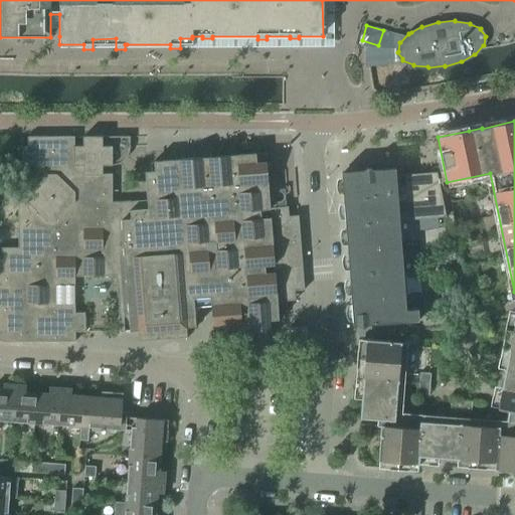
[(437,136),(438,137),(469,131),(469,129),(468,126),(449,130),(439,132),(439,131),(438,130),(437,129),(435,129),(433,130),(432,131),(433,133),(433,134),(434,135),(435,136),(437,136)]
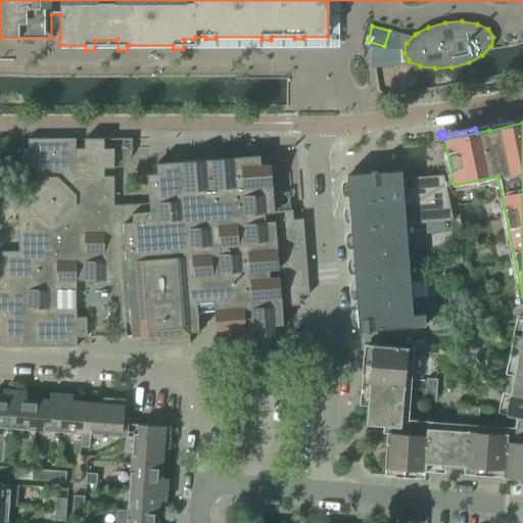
[(113,252),(114,205),(114,191),(127,191),(127,185),(141,185),(141,139),(86,138),(86,150),(77,150),(77,138),(29,138),(29,148),(19,148),(20,251),(1,251),(1,263),(0,262),(0,335),(1,335),(2,347),(77,350),(77,337),(89,337),(89,318),(78,317),(78,280),(113,281),(113,252)]
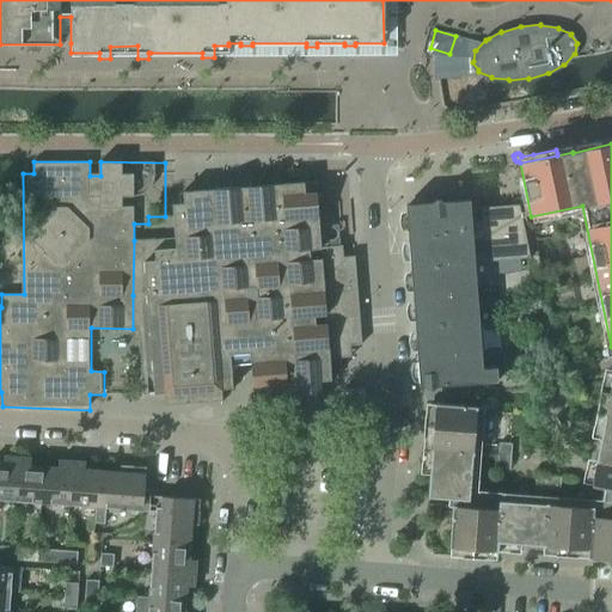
[(134,240),(133,295),(133,329),(148,329),(152,372),(140,373),(142,396),(165,393),(166,405),(221,401),(221,390),(232,389),(231,367),(250,366),(252,387),(263,386),(264,397),(320,393),(319,381),(331,380),(329,359),(329,354),(328,348),(361,346),(354,257),(353,257),(343,257),(342,246),(331,246),(323,248),(318,187),(185,193),(185,207),(175,207),(176,251),(153,252),(153,240),(134,240)]
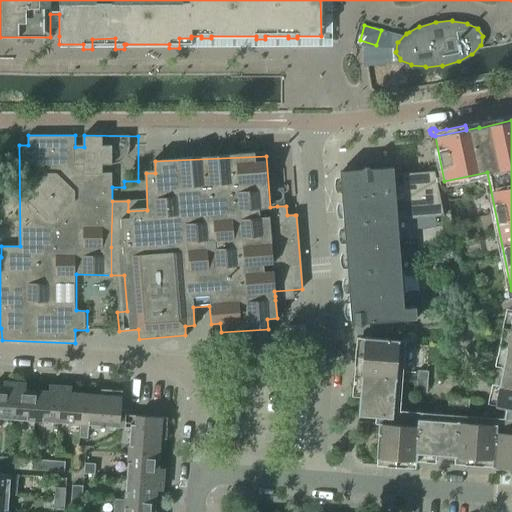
[(443,216),(435,178),(434,172),(393,175),(393,168),(370,170),(365,167),(361,170),(339,172),(350,324),(355,324),(360,327),(366,323),(416,320),(415,308),(403,309),(397,220),(443,216)]
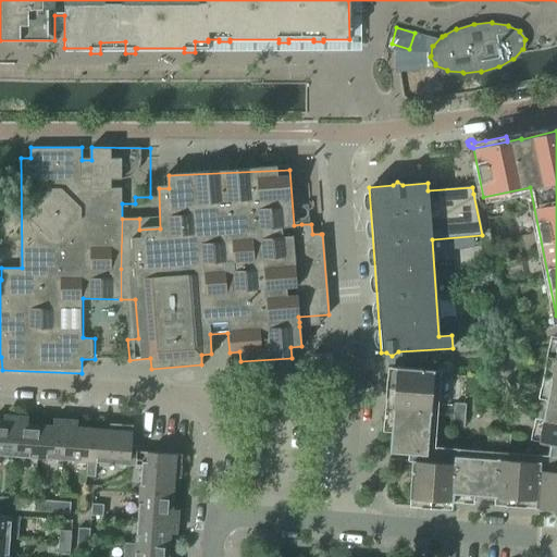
[(556,342),(537,442),(549,444),(546,460),(540,459),(539,463),(454,457),(453,465),(411,461),(409,499),(453,503),(454,494),(535,500),(534,508),(541,509),(541,510),(552,511),(552,510),(555,510),(556,511),(556,342)]
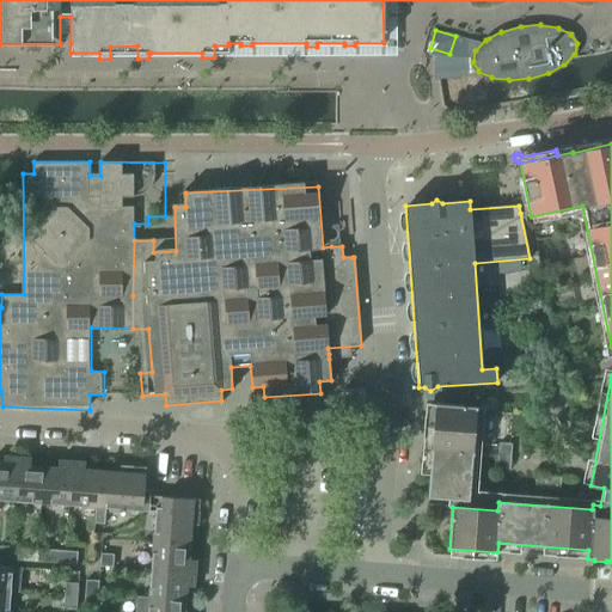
[(342,391),(343,409),(343,414),(366,412),(365,390),(342,391)]
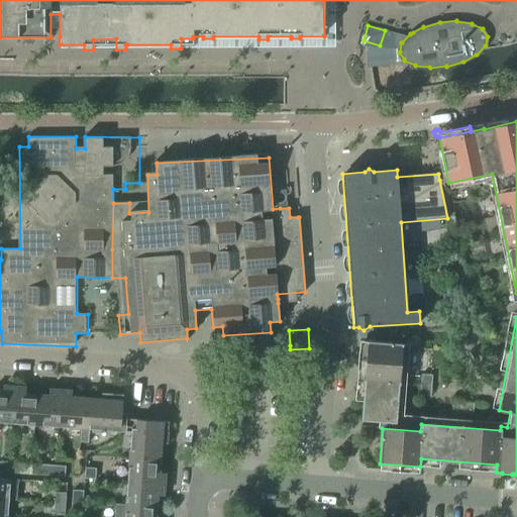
[(367,341),(364,382),(399,384),(402,344),(367,341)]
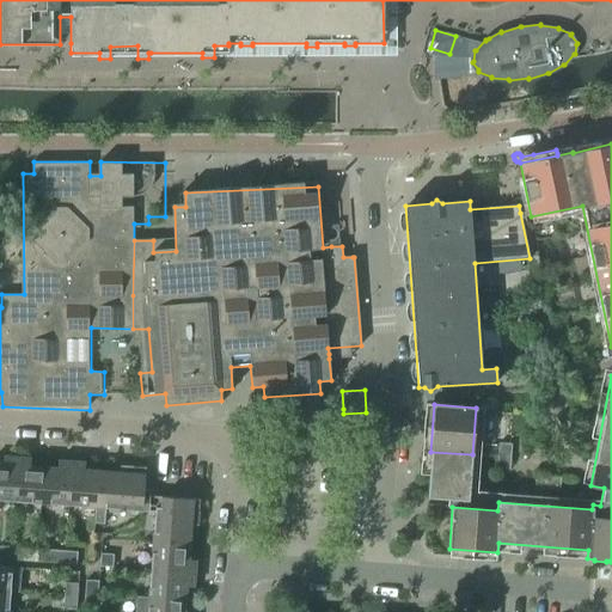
[(499,444),(497,457),(510,458),(512,445),(499,444)]
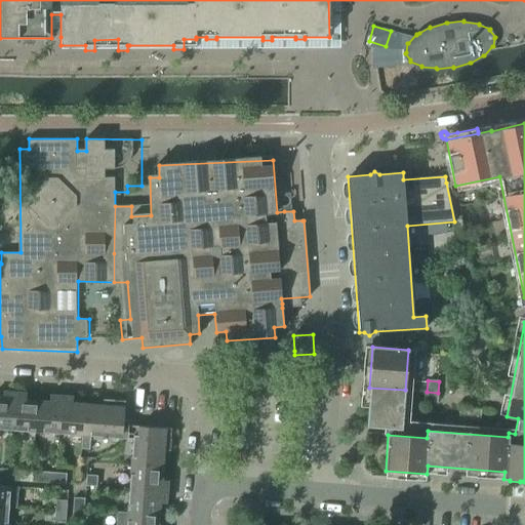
[(405,390),(369,388),(366,427),(402,430),(405,390)]
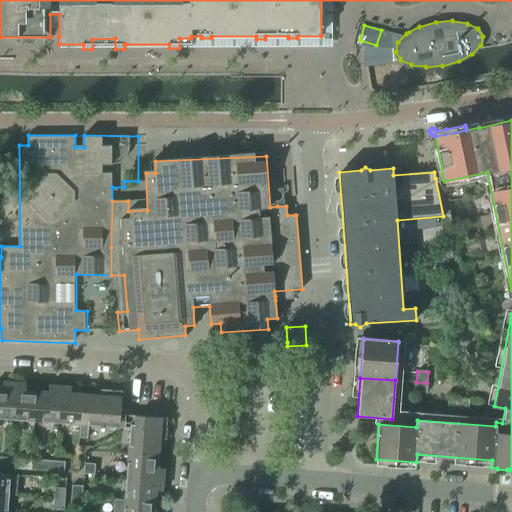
[(0,419),(12,420),(14,383),(3,382),(3,388),(0,388),(0,419)]
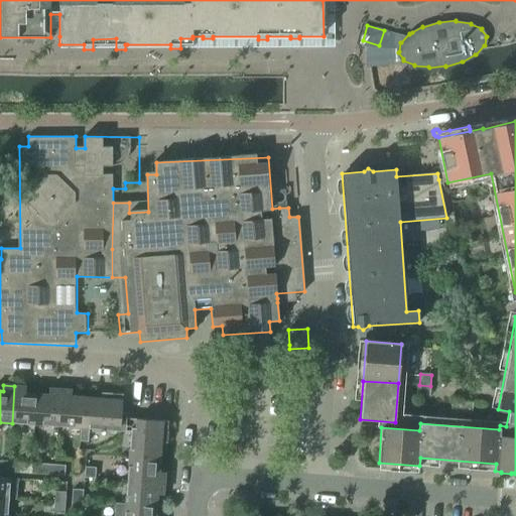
[(430,386),(419,385),(418,395),(429,396),(430,386)]
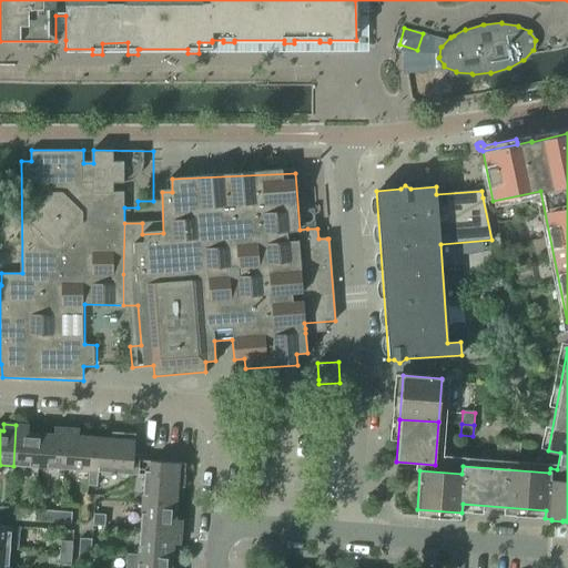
[(13,466),(38,468),(40,434),(28,433),(28,426),(16,425),(13,466)]
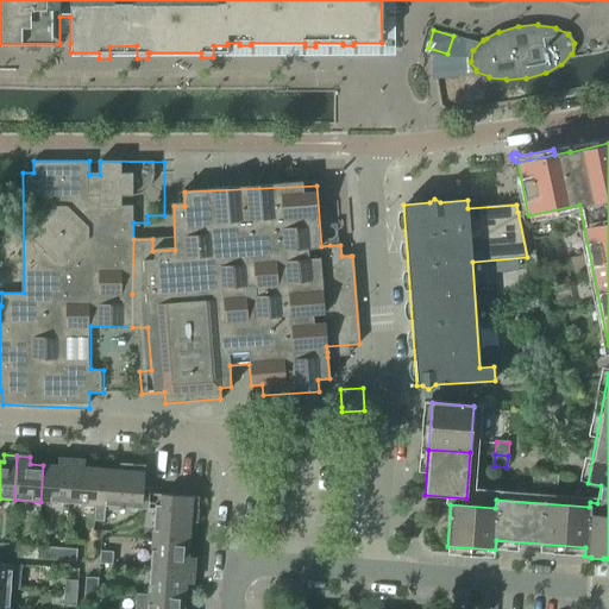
[(41,502),(68,504),(71,460),(57,459),(57,466),(43,465),(41,502)]
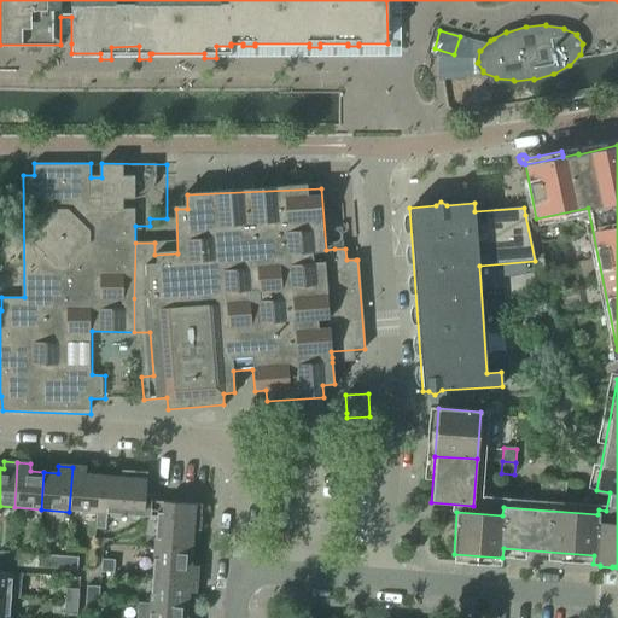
[(95,530),(99,530),(103,477),(85,476),(86,468),(73,467),(69,512),(97,513),(95,530)]
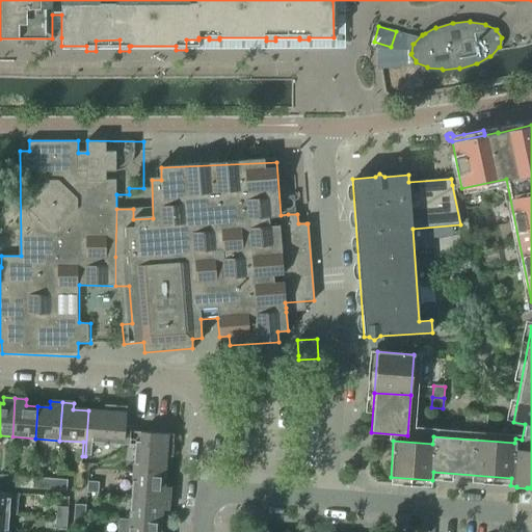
[(134,446),(132,472),(164,474),(166,456),(173,457),(174,434),(125,431),(127,406),(104,405),(104,411),(88,410),(85,456),(90,456),(91,443),(134,446)]
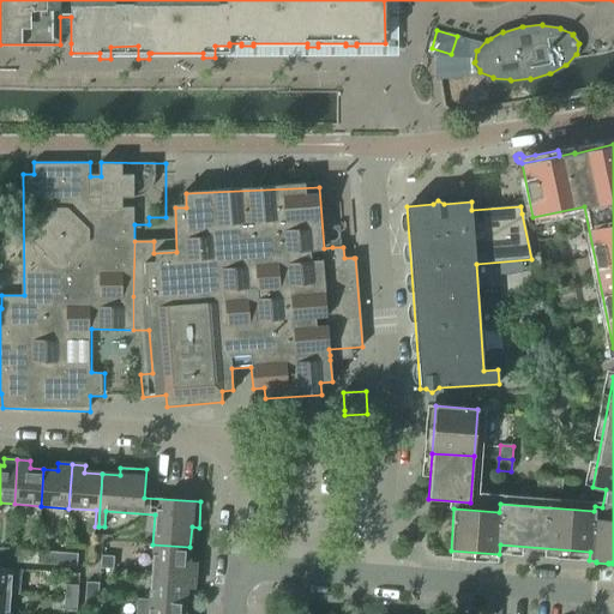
[(536,491),(549,492),(549,479),(537,477),(536,491)]
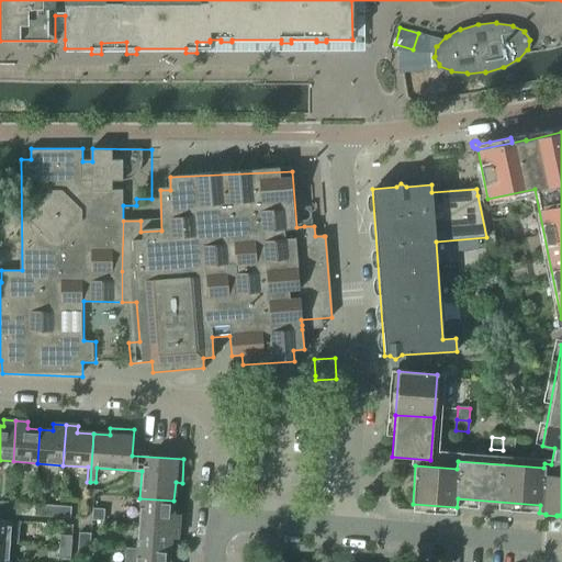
[(503,438),(503,450),(514,450),(515,438),(503,438)]
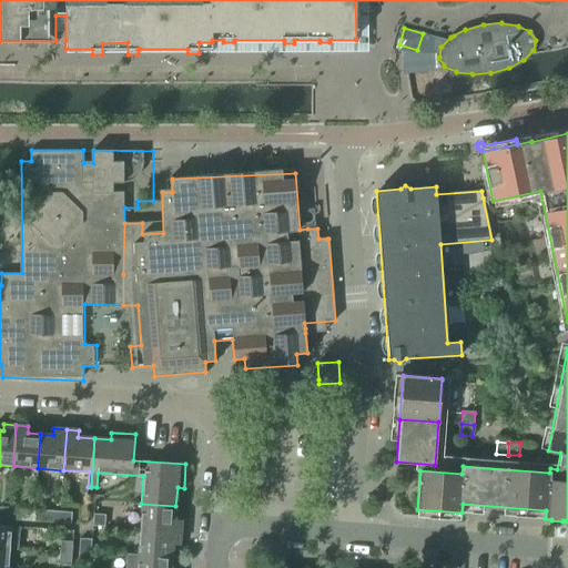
[(395,480),(407,482),(408,469),(396,468),(395,480)]
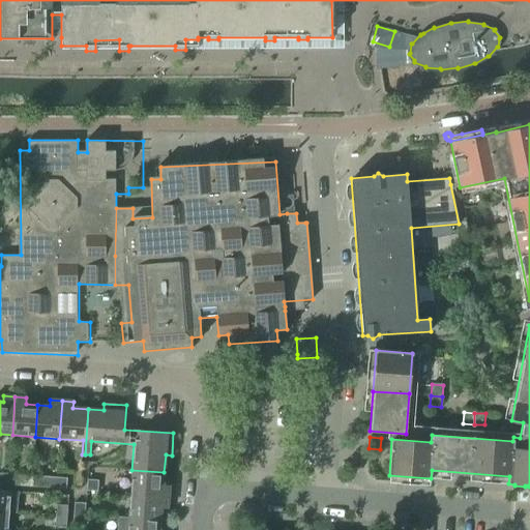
[(131,470),(130,495),(169,497),(169,486),(163,486),(164,472),(131,470)]
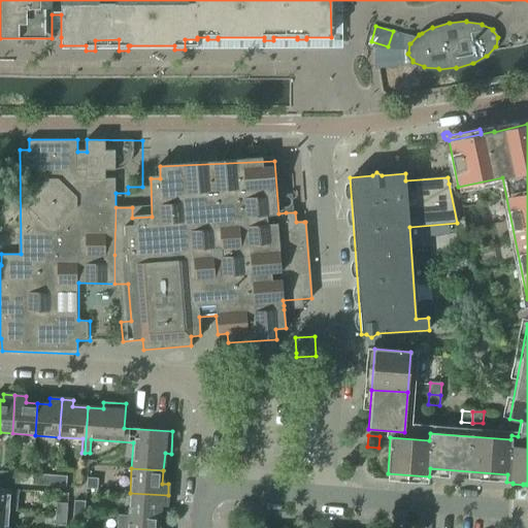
[(0,483),(8,484),(9,472),(0,471),(0,483)]
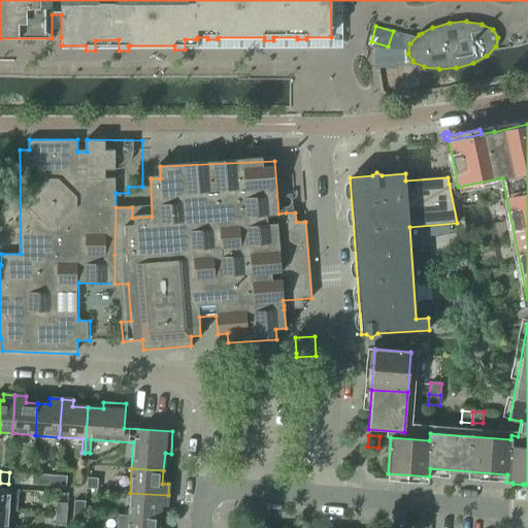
[(9,472),(8,484),(19,485),(20,473),(9,472)]
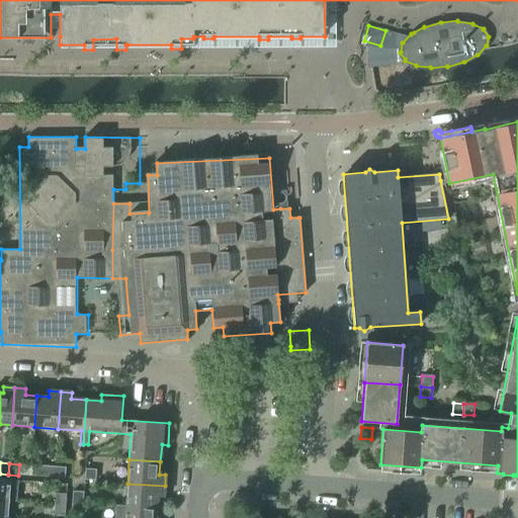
[(44,477),(54,478),(55,466),(32,465),(31,476),(44,477)]
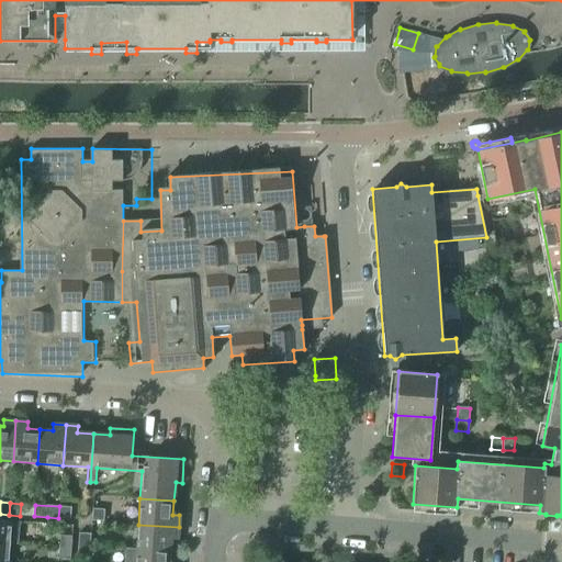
[(59,506),(58,518),(70,519),(71,507),(59,506)]
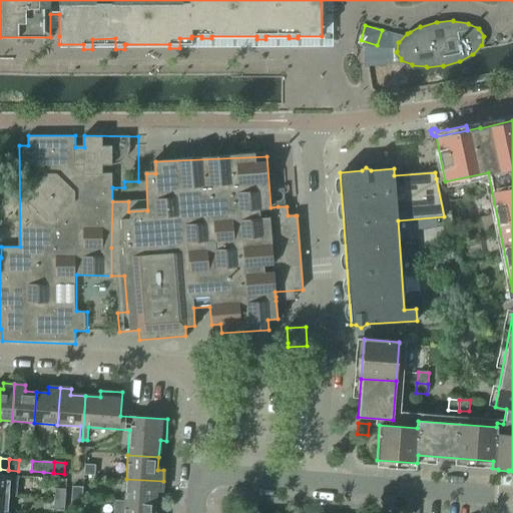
[(83,476),(85,476),(94,476),(95,465),(84,465),(83,476)]
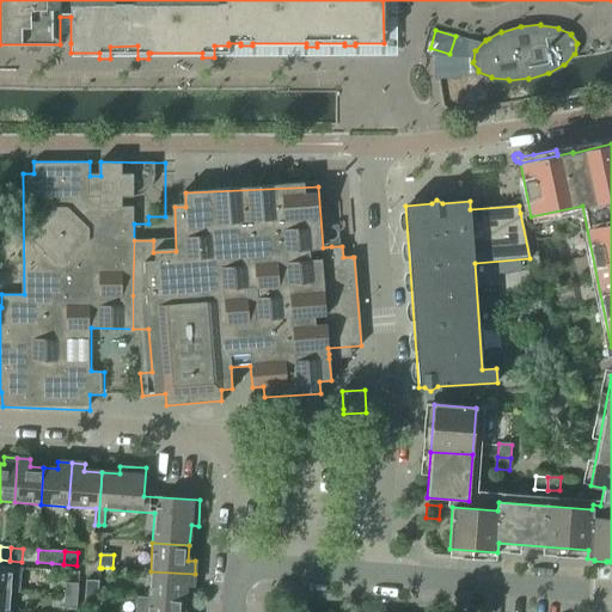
[(0,591),(11,592),(20,593),(23,569),(0,567),(0,591)]
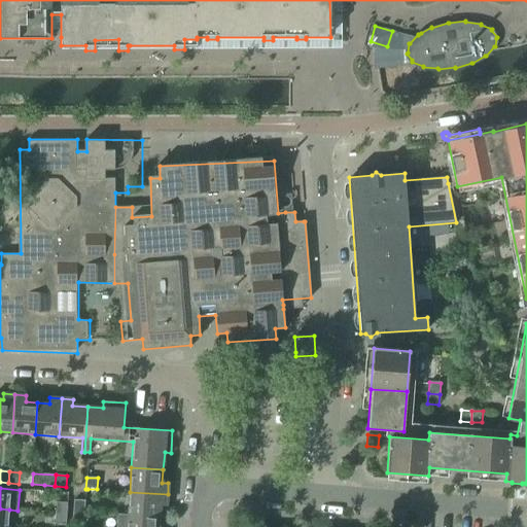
[(130,492),(128,515),(160,517),(161,505),(167,506),(168,494),(130,492)]
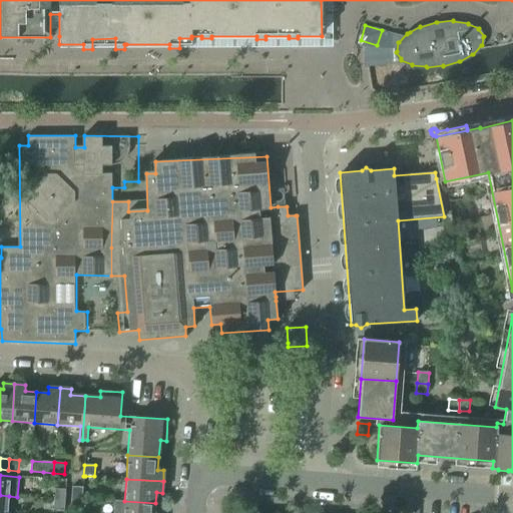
[(71,487),(71,497),(82,498),(82,487),(71,487)]
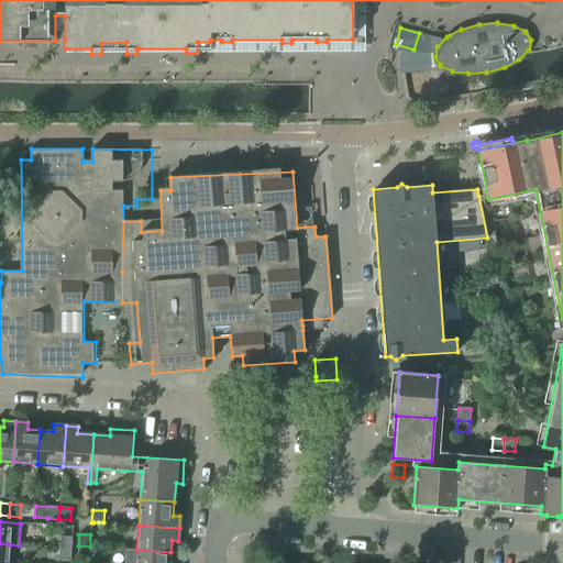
[(61,537),(59,548),(72,549),(72,538),(61,537)]
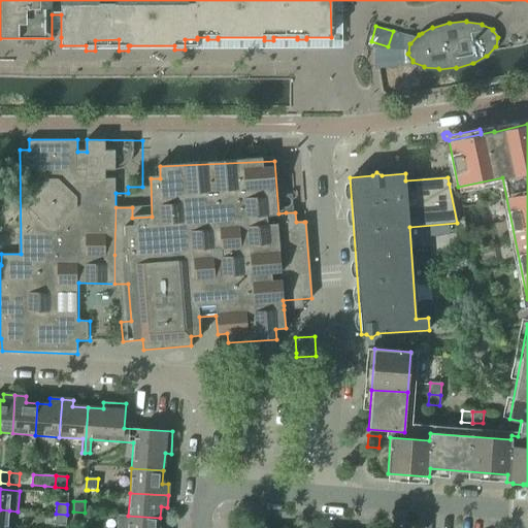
[(0,527),(7,527),(9,510),(0,509),(0,527)]
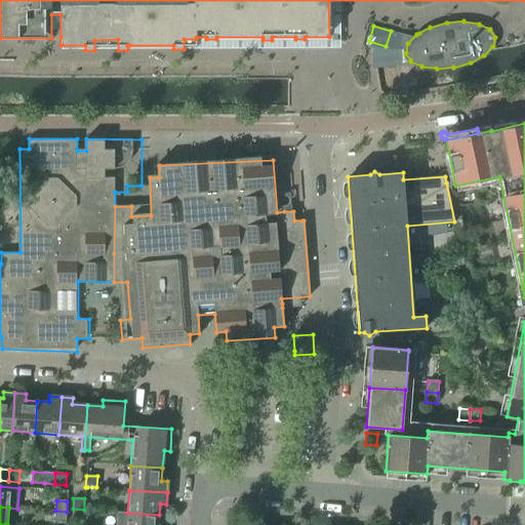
[(84,510),(73,509),(72,520),(83,520),(84,510)]
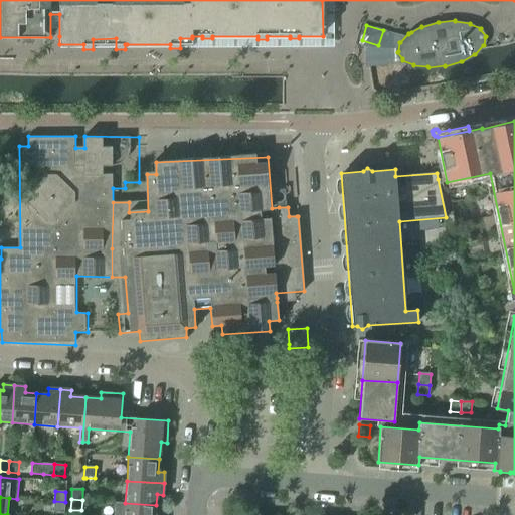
[(65,502),(54,501),(53,512),(64,513),(65,502)]
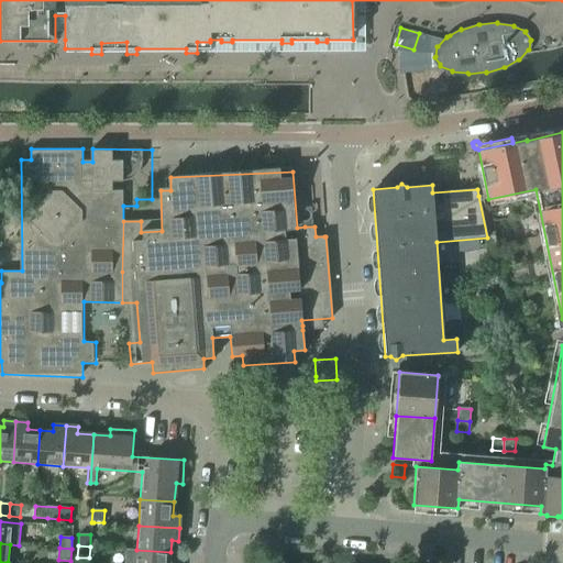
[(136,550),(135,562),(169,562),(170,552),(136,550)]
